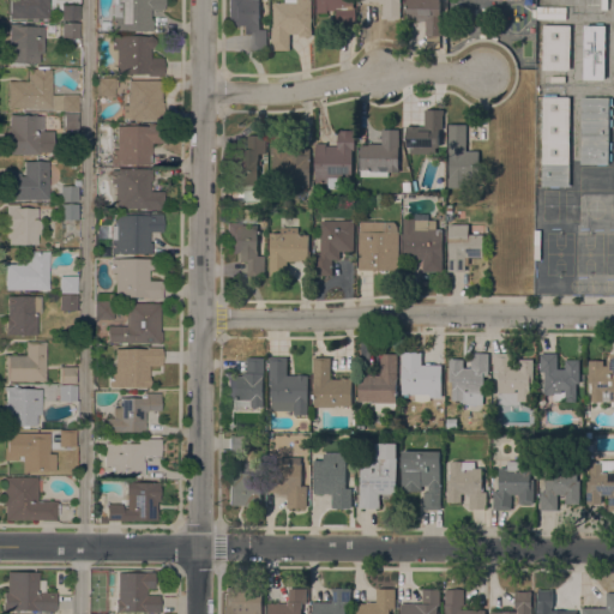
[(48,0),(48,19),(6,19),(6,0),(48,0)]
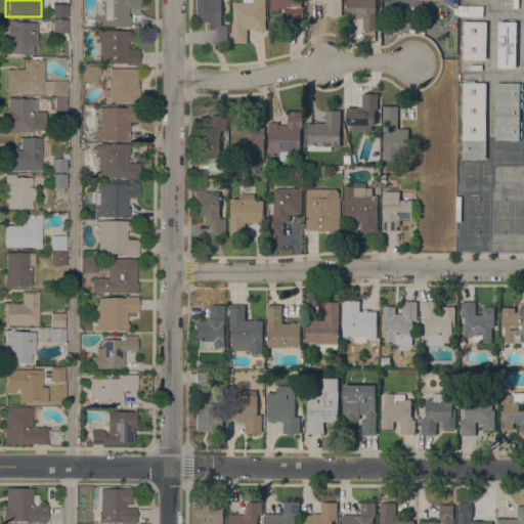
[(127,8),(127,17),(130,17),(130,27),(95,27),(95,4),(99,4),(99,0),(139,0),(139,8),(127,8)]
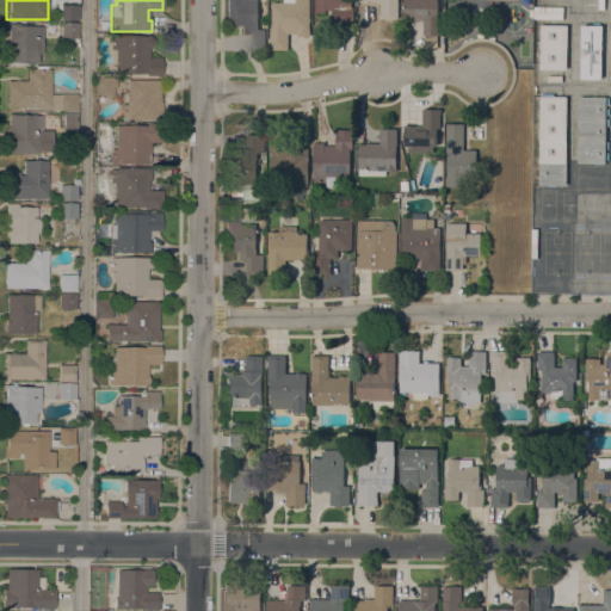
[(226,28),(226,0),(258,0),(258,24),(259,24),(259,29),(266,29),(265,49),(259,49),(259,51),(251,51),(251,49),(248,49),(248,35),(240,35),(241,26),(236,26),(236,28),(226,28)]
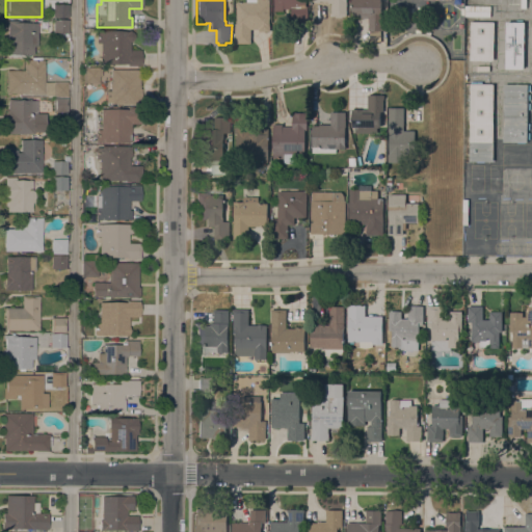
[(251,44),(235,44),(235,26),(236,26),(237,2),(246,2),(246,0),(269,0),(269,15),(270,15),(270,19),(269,19),(269,24),(270,24),(270,31),(259,31),(259,29),(251,29),(251,44)]
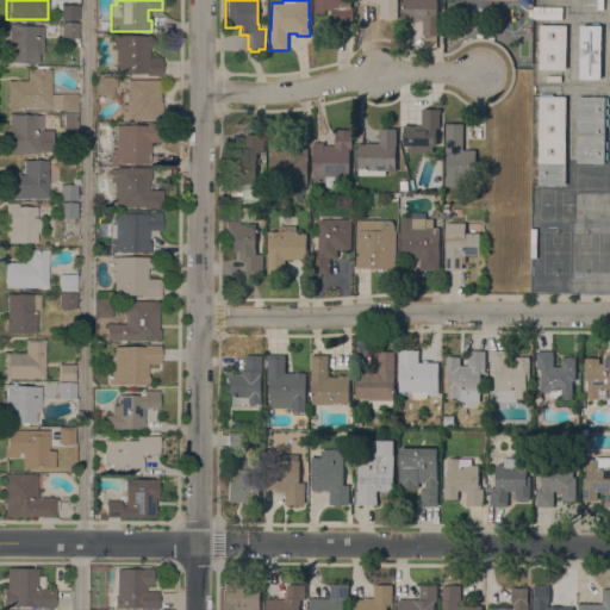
[(315,0),(352,0),(352,7),(353,7),(353,27),(350,27),(350,26),(335,26),(335,11),(325,11),(325,13),(315,13),(315,0)]
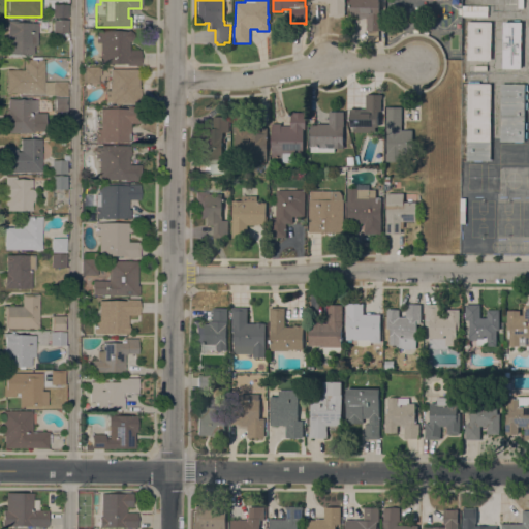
[(330,3),(327,3),(327,1),(318,1),(318,2),(313,2),(313,1),(311,1),(311,0),(344,0),(344,17),(340,17),(340,18),(334,18),(334,17),(330,17),(330,3)]
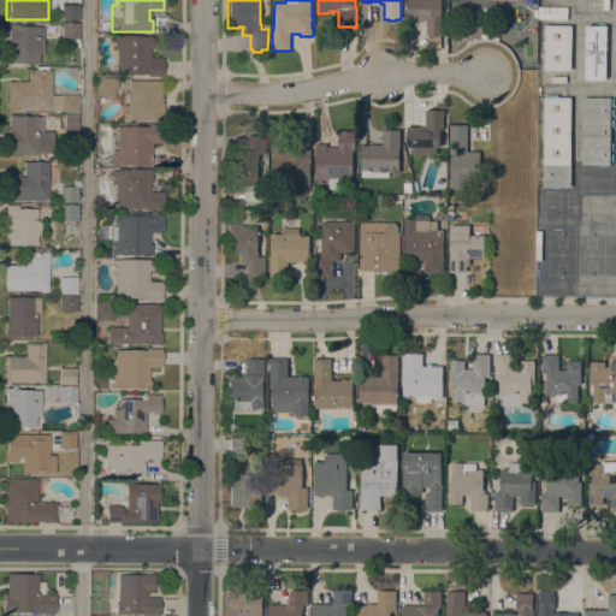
[(427,35),(427,22),(418,22),(418,19),(408,19),(408,0),(442,0),(442,17),(446,17),(445,35),(440,35),(440,49),(428,49),(428,35),(427,35)]
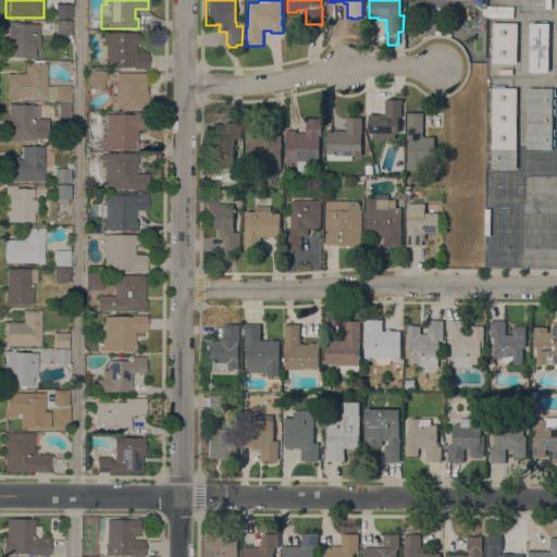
[(71,19),(56,19),(56,5),(71,5),(71,19)]
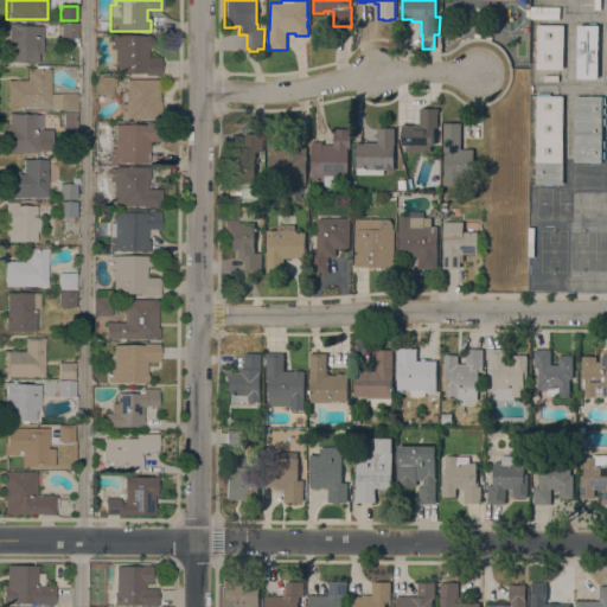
[(42,53),(38,53),(38,63),(7,62),(8,24),(21,24),(21,26),(43,27),(42,53)]
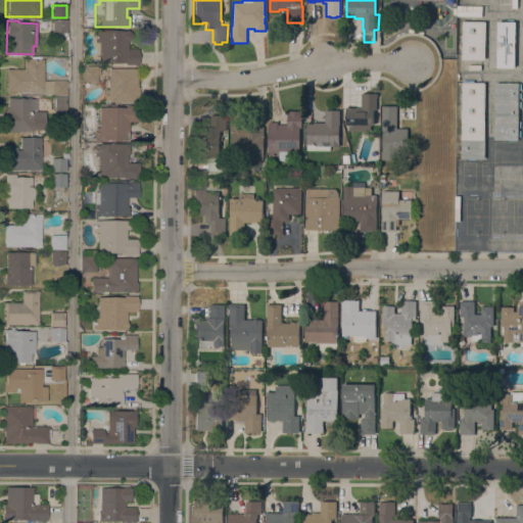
[(66,33),(51,33),(52,20),(66,20),(66,33)]
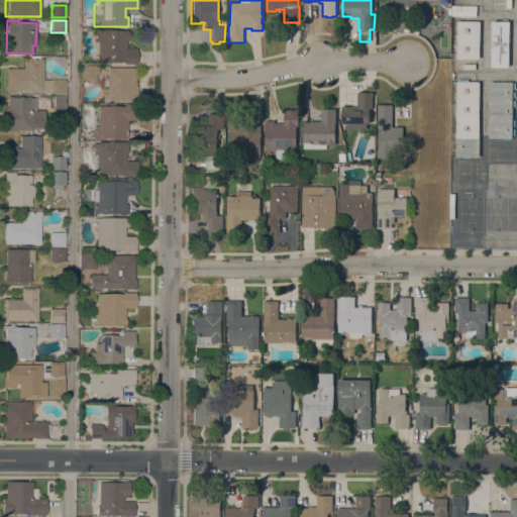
[(480,59),(457,59),(457,21),(481,21),(480,59)]
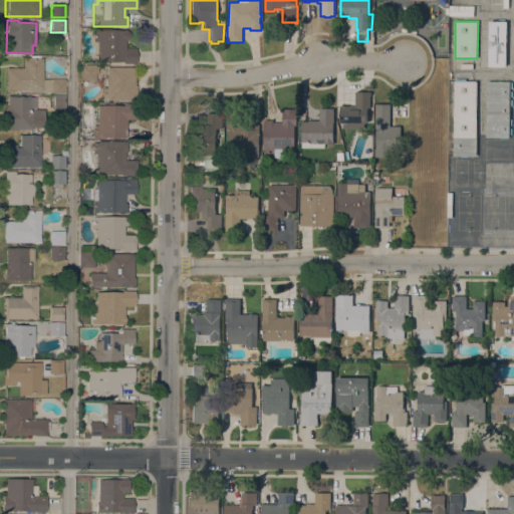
[(506,67),(488,66),(489,21),(507,21),(506,67)]
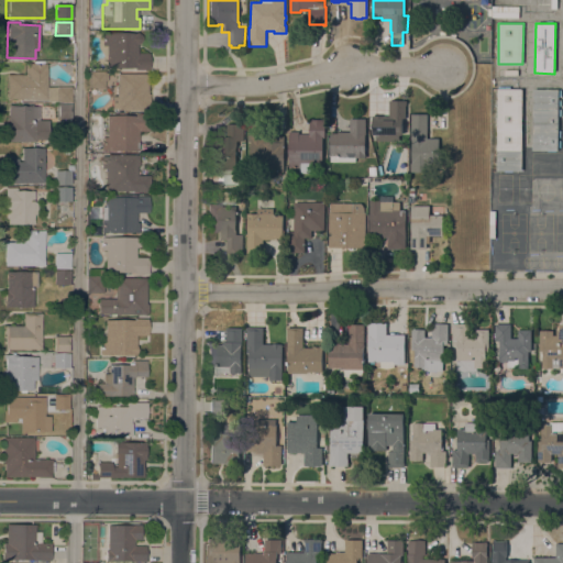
[(106,46),(102,46),(102,33),(135,33),(139,33),(139,34),(140,34),(142,37),(142,41),(141,43),(138,44),(138,45),(136,45),(136,53),(148,53),(148,70),(134,70),(134,68),(106,68),(106,46)]
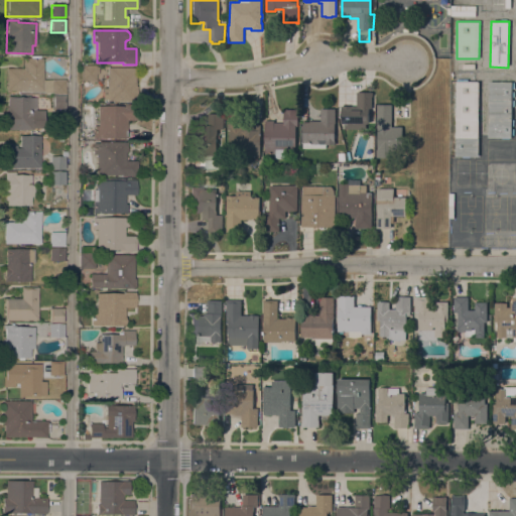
[(6,91),(6,69),(23,70),(23,58),(42,58),(42,62),(42,80),(66,81),(66,95),(51,94),(42,94),(42,92),(6,91)]
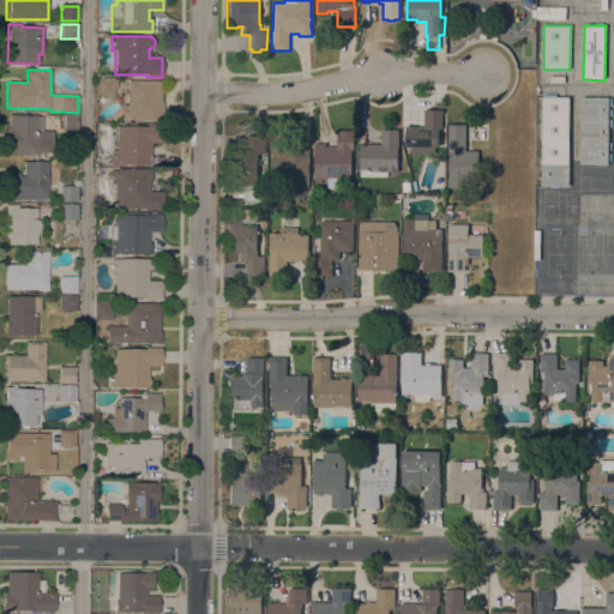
[(96,79),(116,79),(116,89),(114,89),(114,96),(96,96),(96,79)]
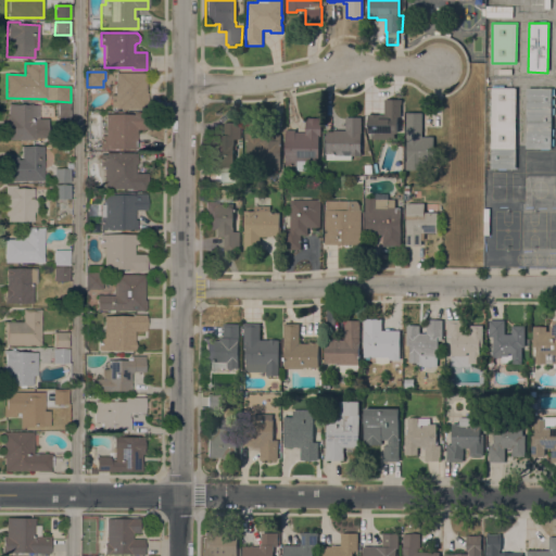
[(115,73),(144,73),(144,93),(147,93),(147,110),(116,109),(116,108),(111,106),(111,96),(115,96),(115,73)]
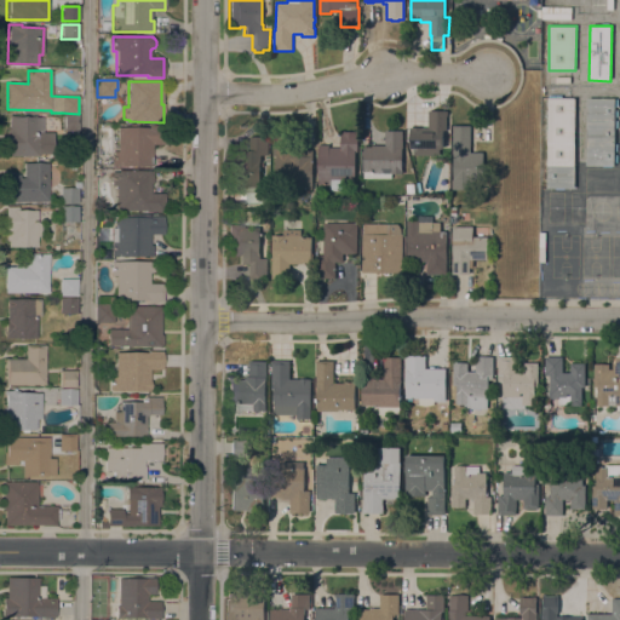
[(575,189),(547,189),(549,98),(575,98),(575,189)]
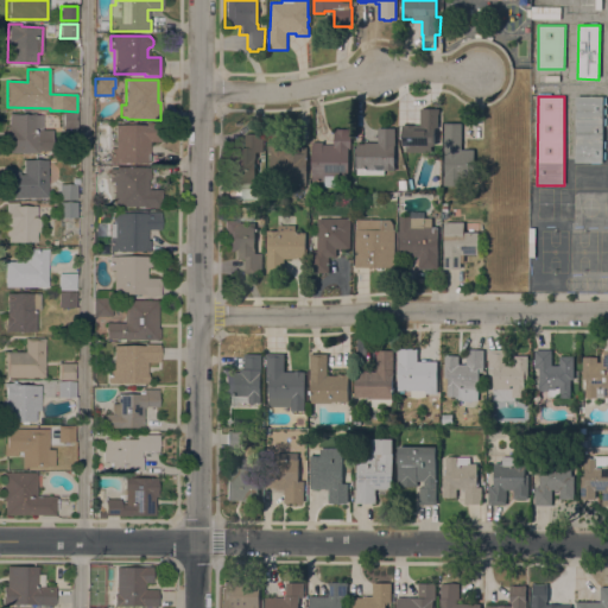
[(606,96),(606,105),(603,105),(603,107),(606,107),(606,115),(603,115),(603,119),(606,119),(606,126),(603,126),(602,141),(606,141),(606,149),(602,149),(602,152),(606,152),(606,159),(602,159),(602,163),(576,163),(576,96),(606,96)]
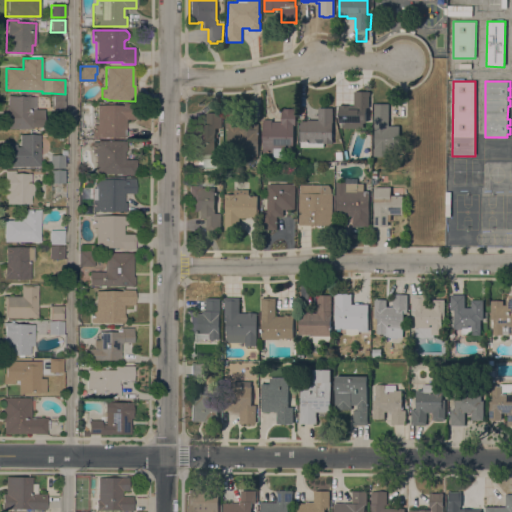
[(369,91),(369,106),(366,106),(366,123),(363,123),(363,128),(342,128),(342,122),(338,122),(339,105),(349,105),(349,106),(353,106),(354,91),(369,91)]
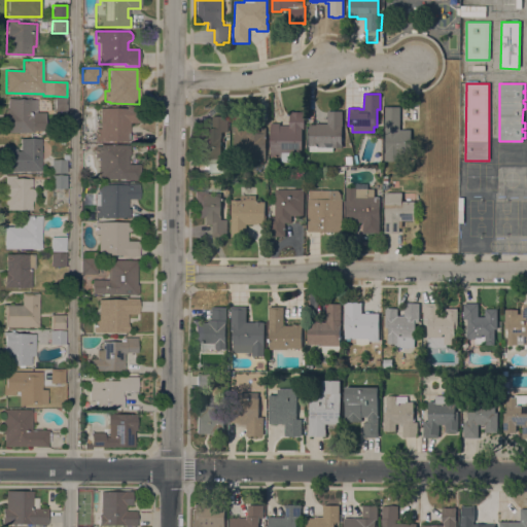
[(51,111),(51,98),(67,98),(66,111),(51,111)]
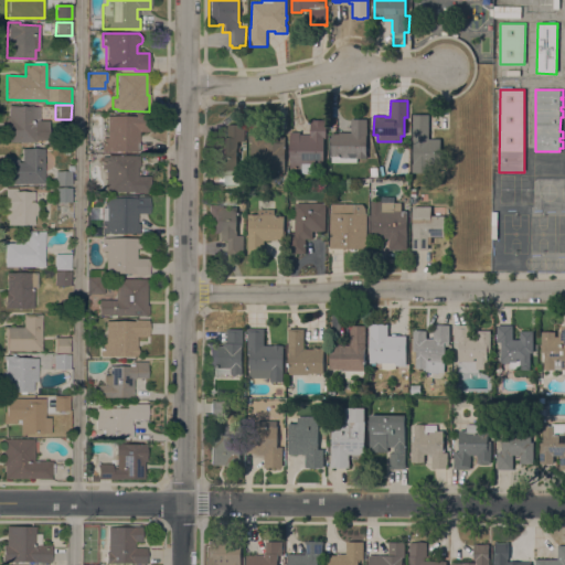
[(39,121),(49,121),(48,141),(34,141),(34,142),(6,142),(7,117),(8,117),(8,106),(21,106),(21,107),(39,107),(39,121)]
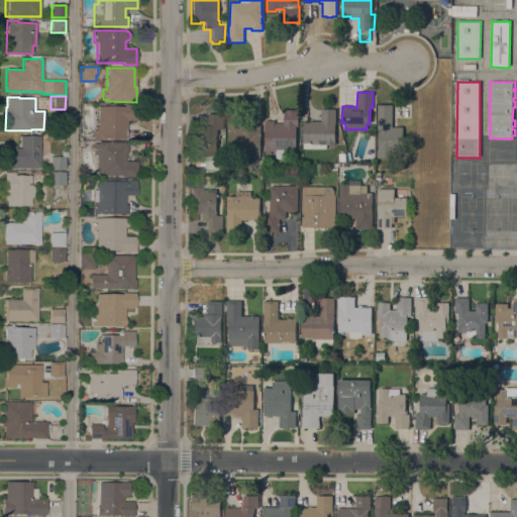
[(126,139),(93,138),(93,130),(94,130),(94,126),(97,126),(98,106),(123,107),(123,105),(137,105),(136,121),(126,121),(126,139)]
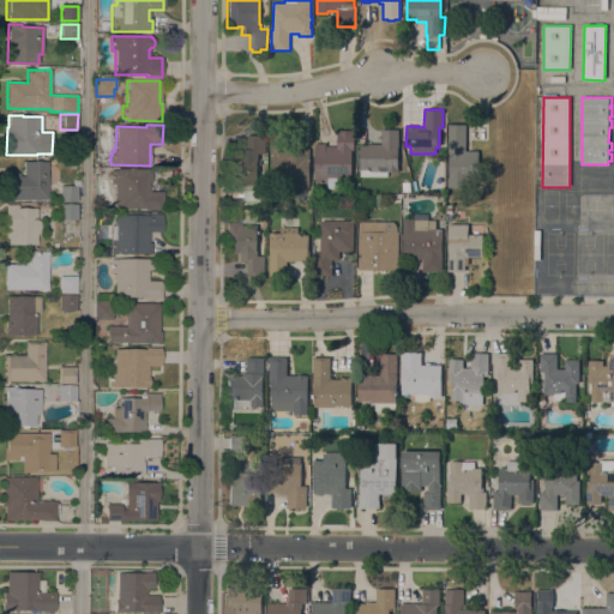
[(465,151),(479,151),(477,179),(468,179),(468,188),(447,187),(447,178),(449,178),(449,152),(449,125),(467,125),(465,151)]
